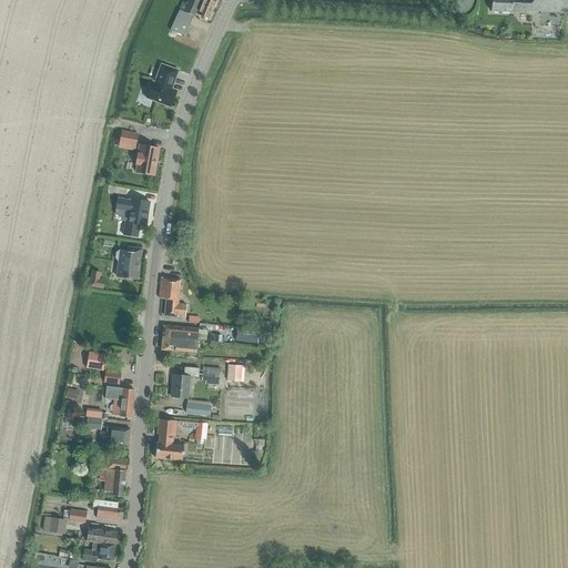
[(215,2),(215,0),(188,0),(186,3),(183,1),(180,10),(179,10),(174,20),(170,30),(184,37),(189,26),(190,26),(194,17),(201,2),(203,2),(198,14),(209,19),(215,2)]
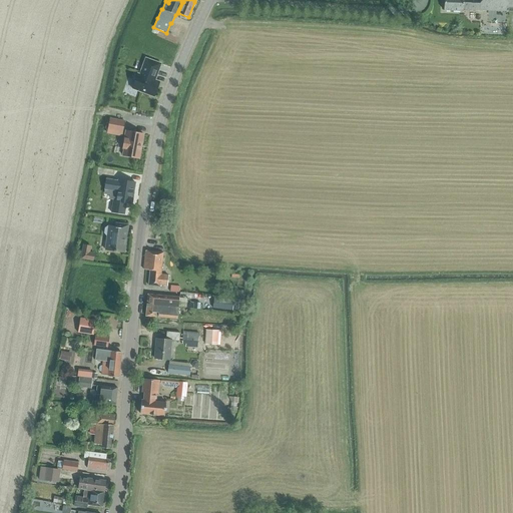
[(512,12),(512,0),(444,0),(444,11),(463,12),(463,10),(512,12)]
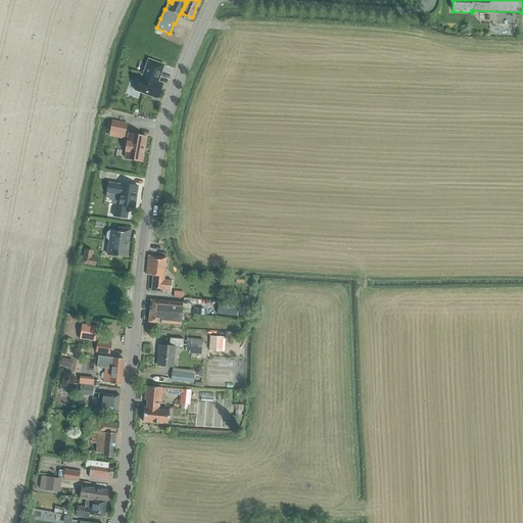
[(148,59),(142,76),(140,76),(135,91),(156,99),(162,84),(157,82),(163,65),(148,59)]
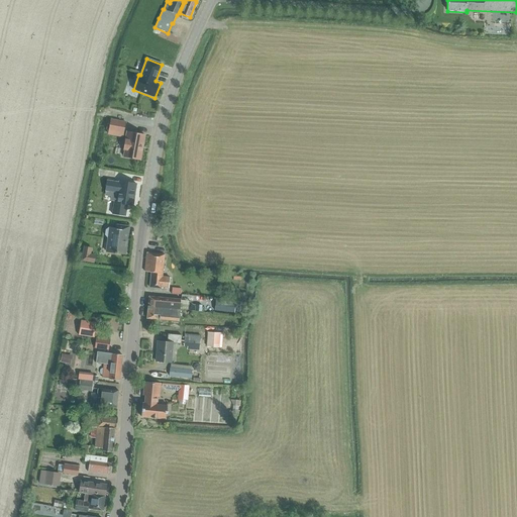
[(109,119),(107,129),(123,132),(125,122),(109,119)]
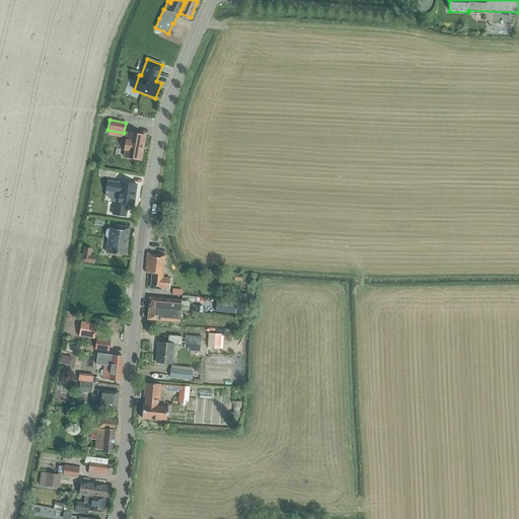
[(141,161),(146,135),(127,132),(126,140),(124,151),(125,151),(124,158),(141,161)]
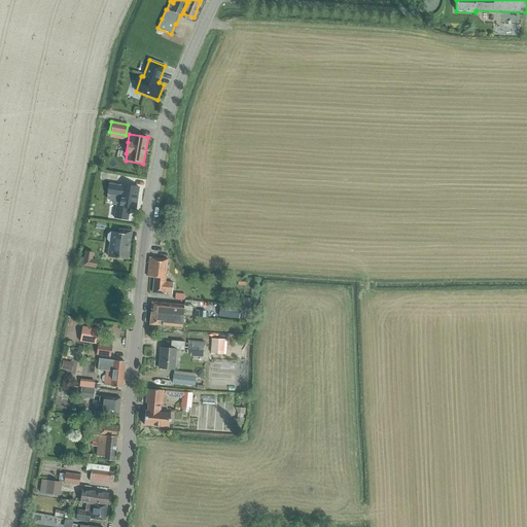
[(117,174),(101,172),(99,180),(116,183),(117,174)]
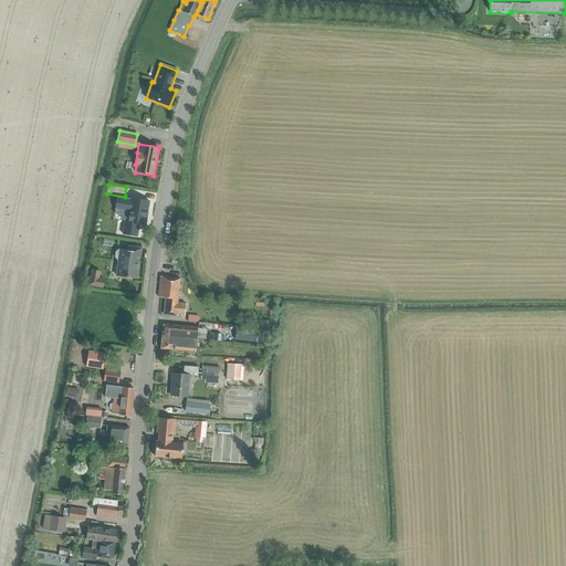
[(125,221),(123,234),(137,237),(138,224),(145,226),(149,202),(129,199),(129,200),(116,198),(115,210),(128,211),(127,221),(125,221)]
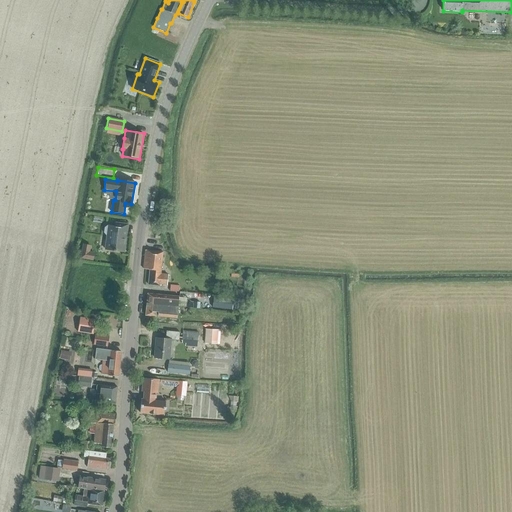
[(105,249),(107,250),(124,252),(127,225),(115,223),(115,227),(110,226),(108,226),(105,228),(104,232),(107,235),(105,249)]
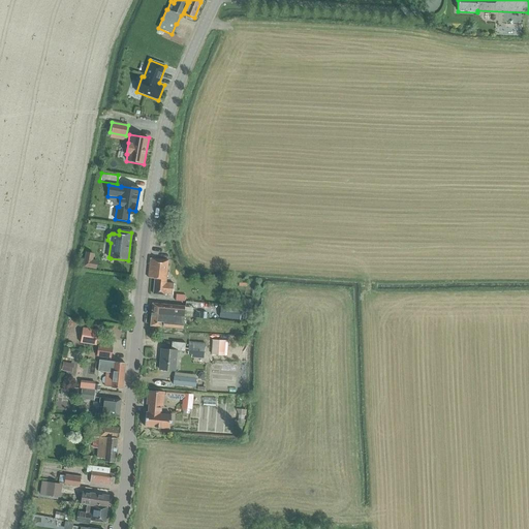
[(84,267),(95,270),(97,261),(92,260),(93,254),(86,253),(84,267)]
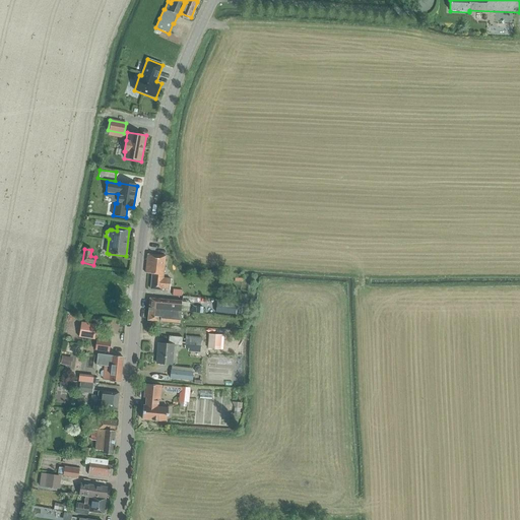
[(147,254),(145,273),(151,274),(150,289),(163,290),(163,288),(170,289),(171,279),(163,278),(166,256),(147,254)]
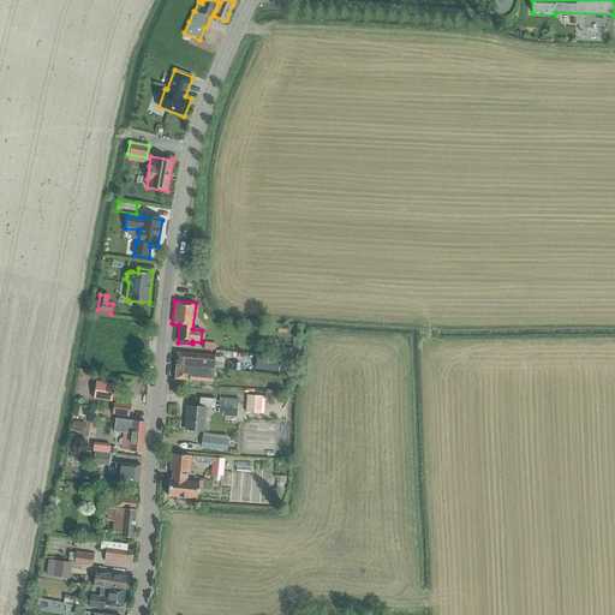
[(124,332),(121,346),(143,350),(144,334),(124,332)]
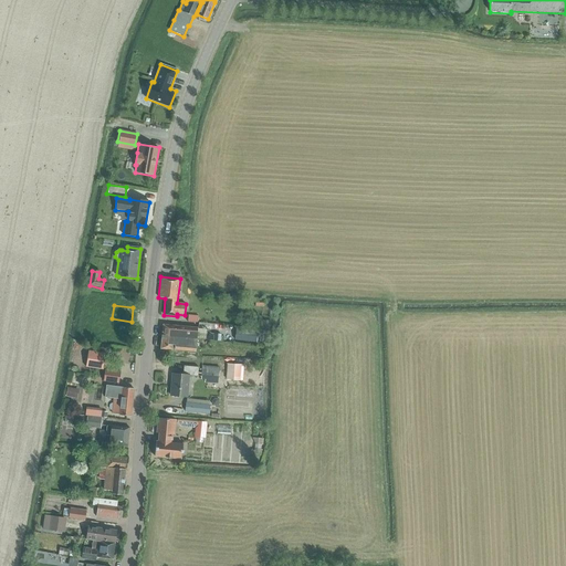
[(112,318),(109,333),(129,335),(132,322),(112,318)]
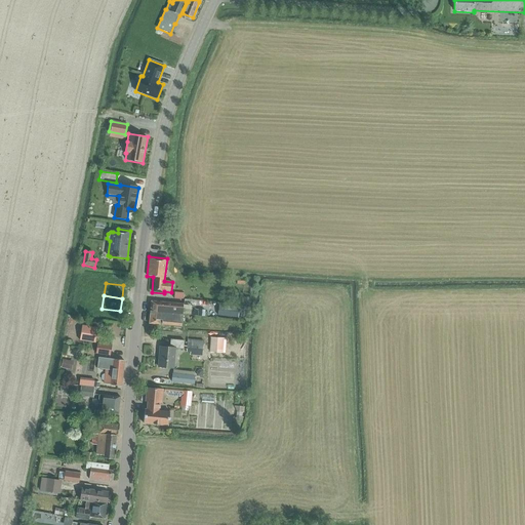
[(250,297),(241,296),(241,305),(249,306),(250,297)]
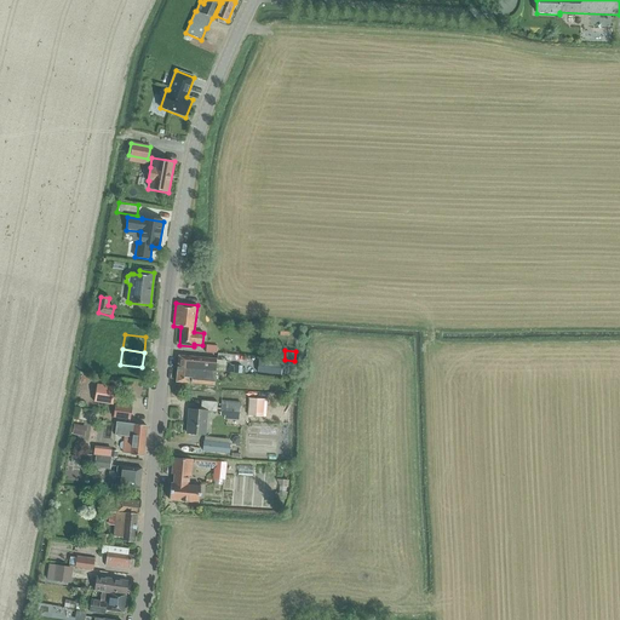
[(177,367),(211,371),(211,369),(212,371),(216,371),(217,360),(193,357),(178,356),(177,367)]
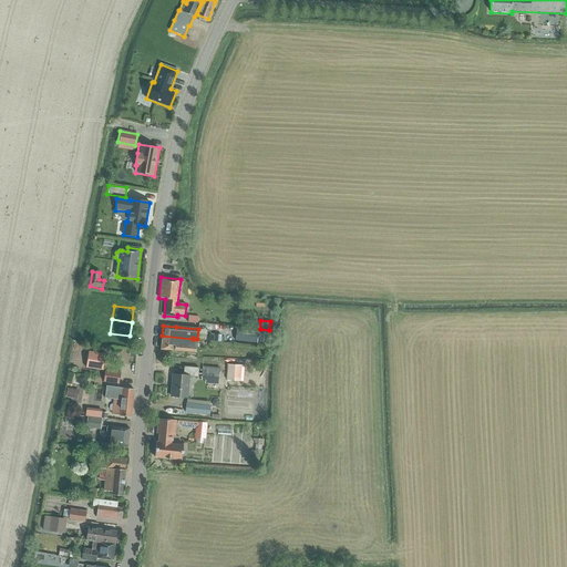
[(259,331),(236,329),(235,341),(257,343),(259,331)]
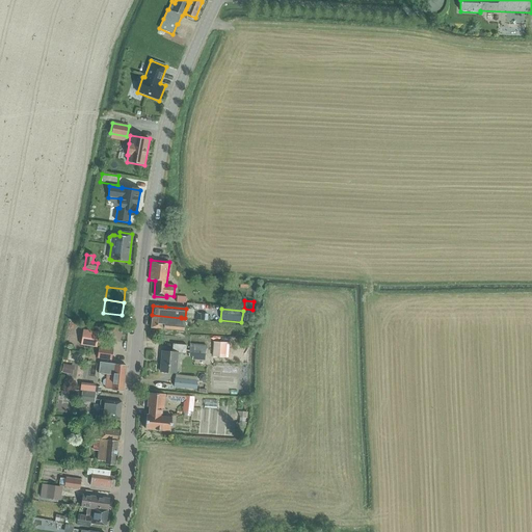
[(182,318),(181,317),(181,318),(152,315),(151,327),(162,329),(162,328),(184,330),(185,318),(182,318)]
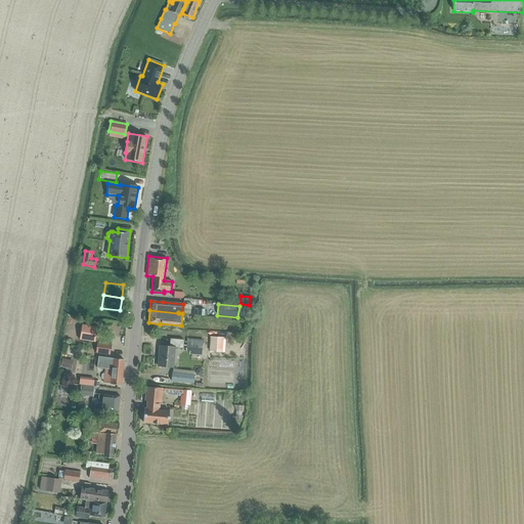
[(80,339),(95,342),(98,326),(82,324),(80,339)]
